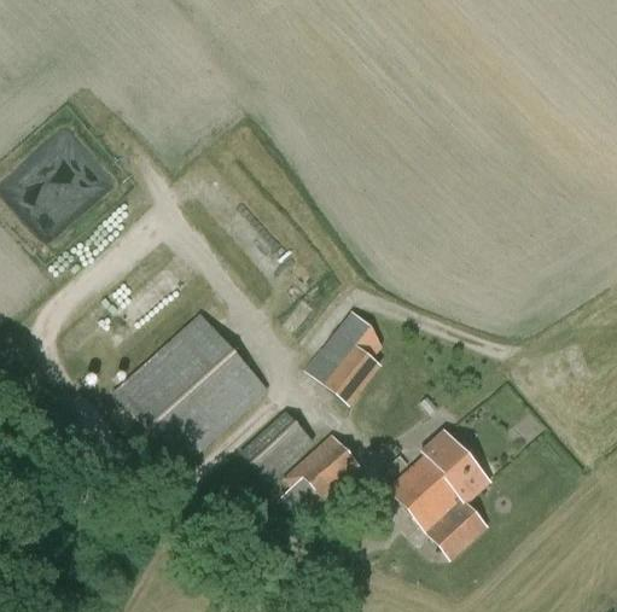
[(382,344),(372,324),(351,308),(304,367),(349,404),(382,363),(373,356),(382,344)]
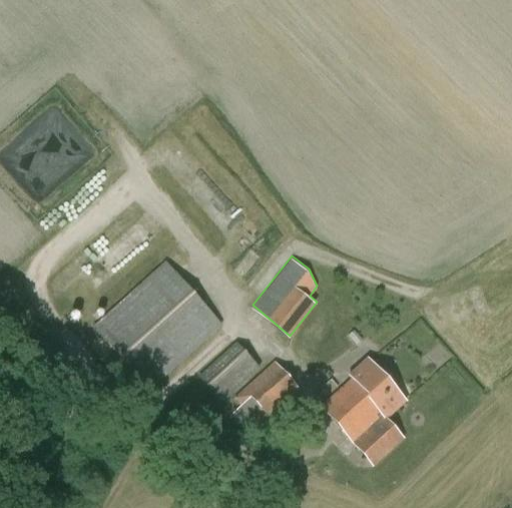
[(92,325),(148,389),(222,324),(166,260),(92,325)]
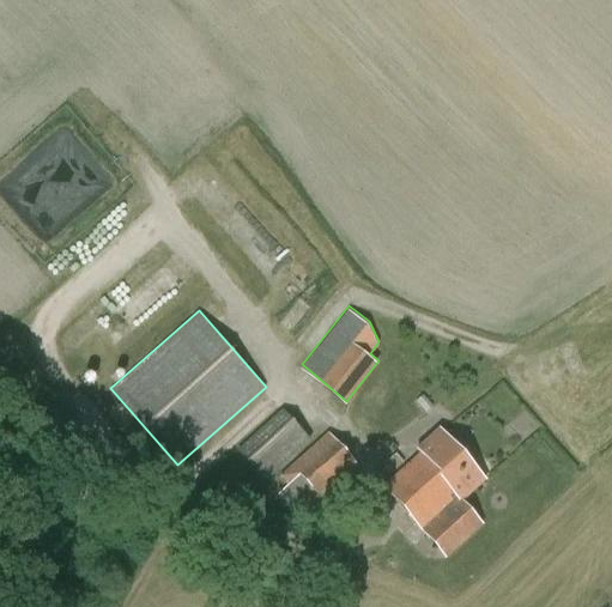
[(237,448),(265,479),(310,438),(283,407),(237,448)]
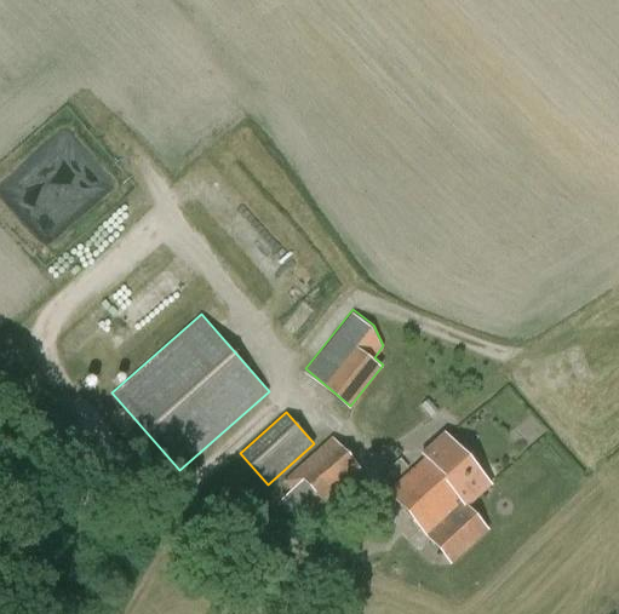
[(468,504),(491,483),(445,430),(422,451),(427,455),(388,491),(451,561),(488,527),(468,504)]
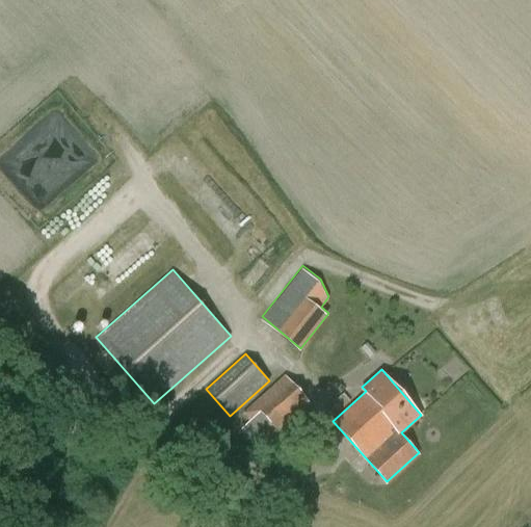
[(241,426),(256,443),(266,435),(268,438),(312,400),(286,371),(242,409),(244,411),(236,418),(242,425),(241,426)]
